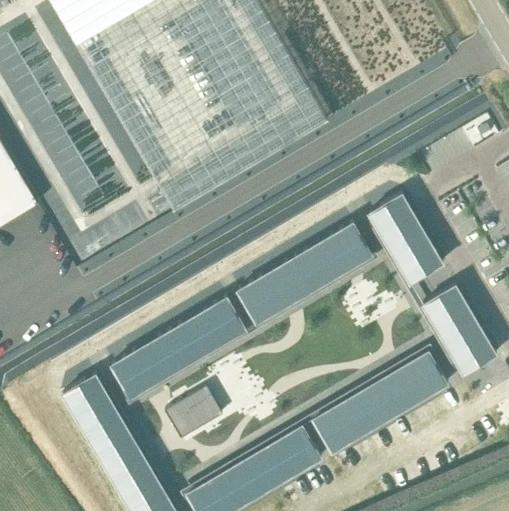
[(50,0),(171,206),(324,116),(256,0),(50,0)]
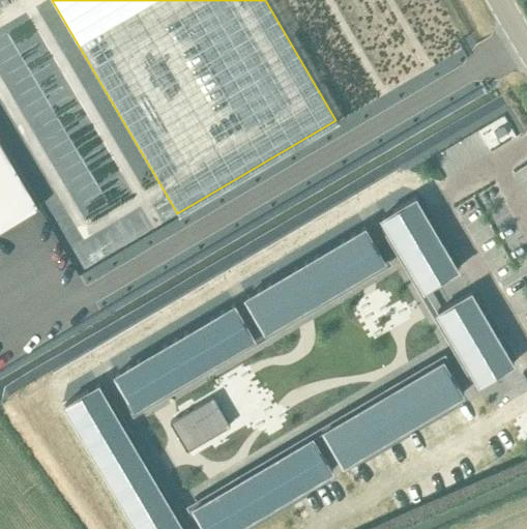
[(0,227),(37,206),(0,143),(0,227)]
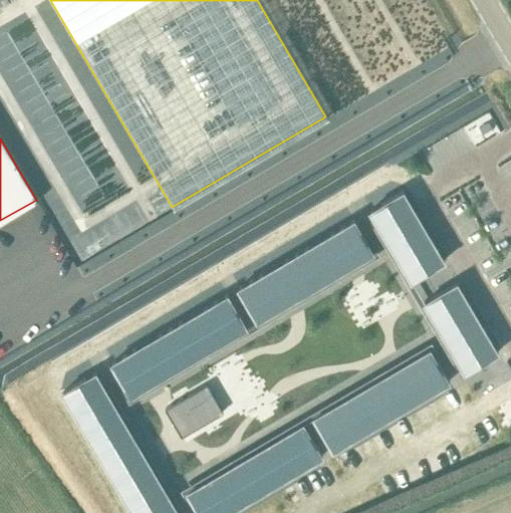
[(401,189),(366,209),(407,279),(442,259),(401,189)]
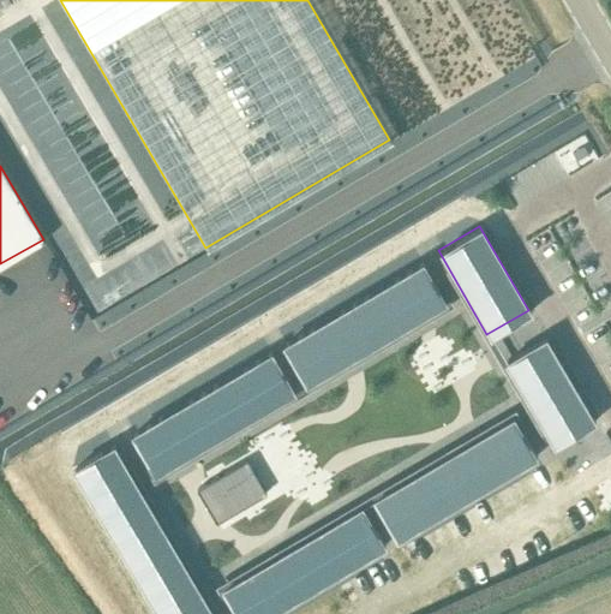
[(421,267),(283,347),(309,388),(449,309),(421,267)]
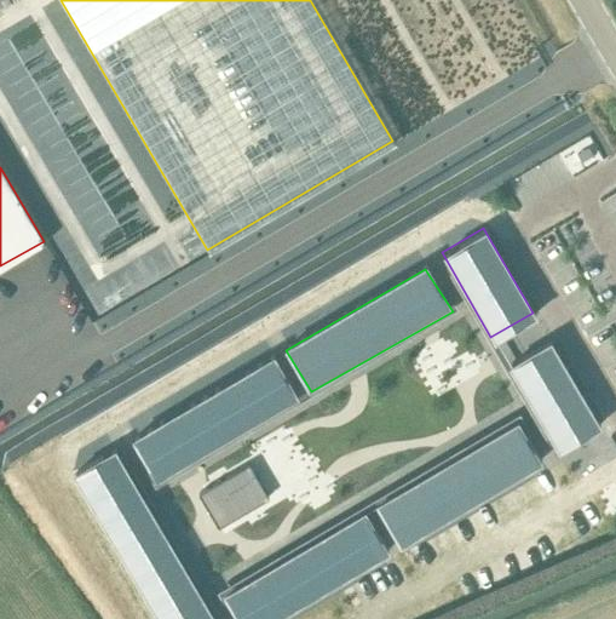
[(274,359),(133,442),(157,483),(298,400),(274,359)]
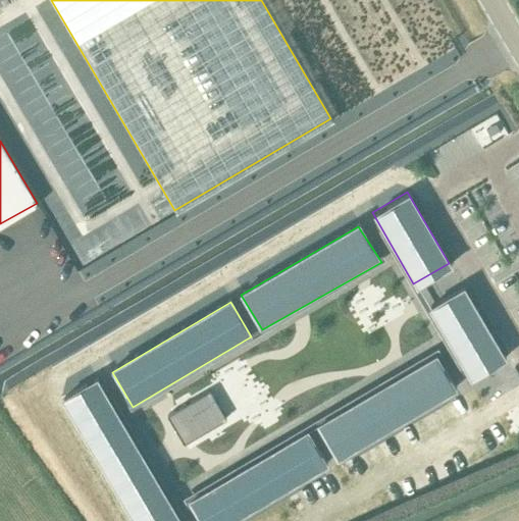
[(475,309),(444,325),(483,399),(515,381),(475,309)]
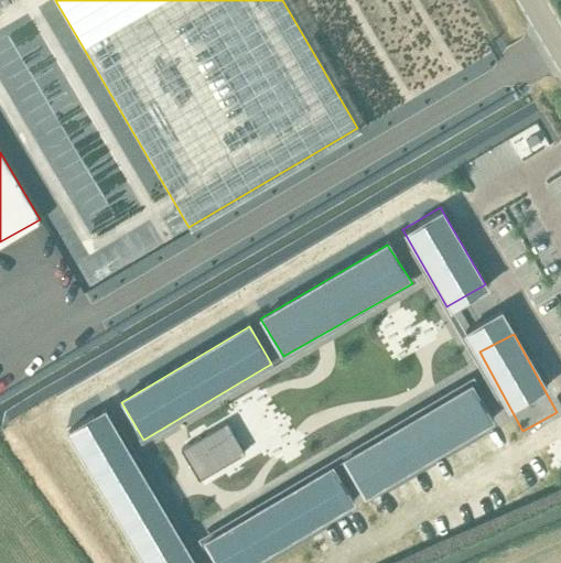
[(370,346),(304,381),(331,430),(397,394),(370,346)]
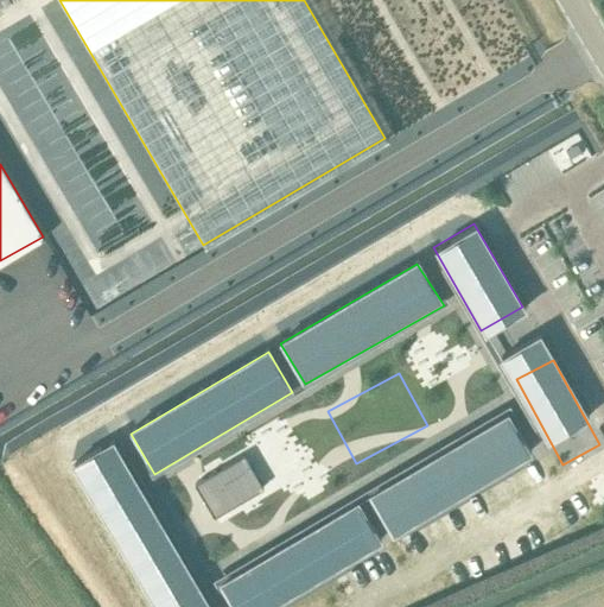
[(509,417),(370,498),(394,539),(533,460),(509,417)]
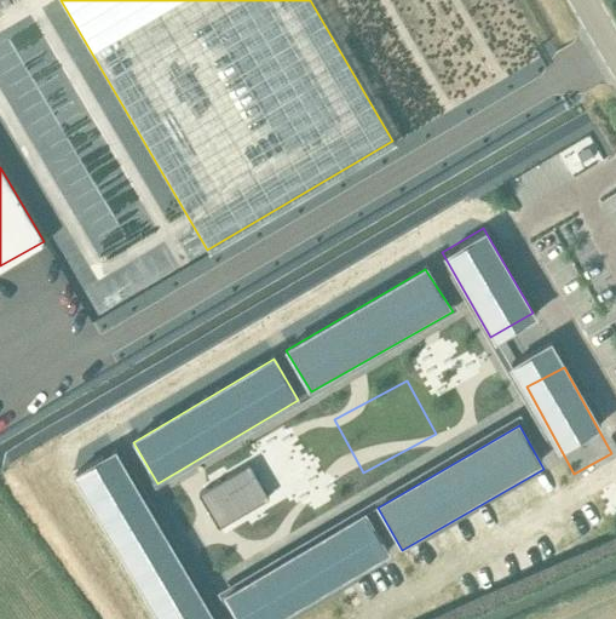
[(213,618),(116,453),(74,479),(156,618),(213,618)]
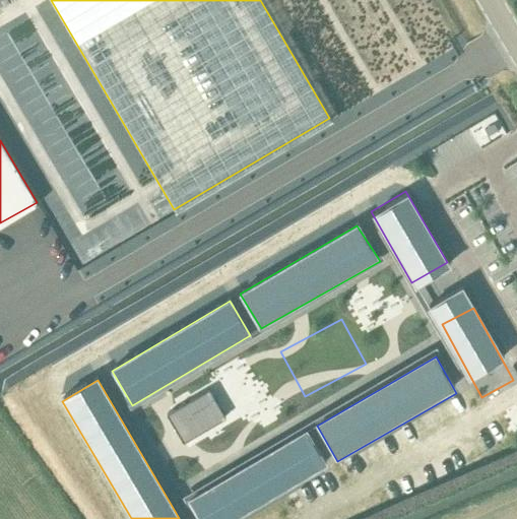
[(231,383),(178,412),(194,441),(247,411),(231,383)]
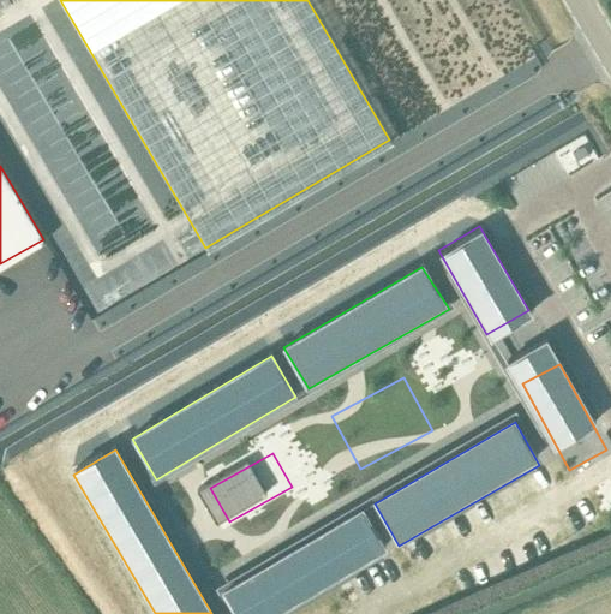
[(360,511),(220,594),(232,613),(282,613),(385,553),(360,511)]
